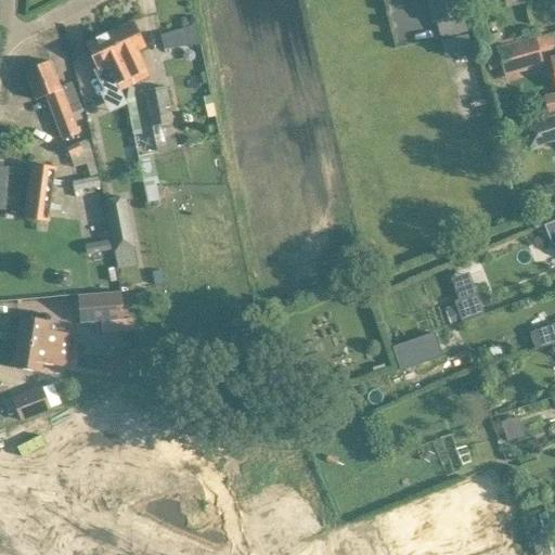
[(428,0),(434,23),(464,15),(460,0),(428,0)]
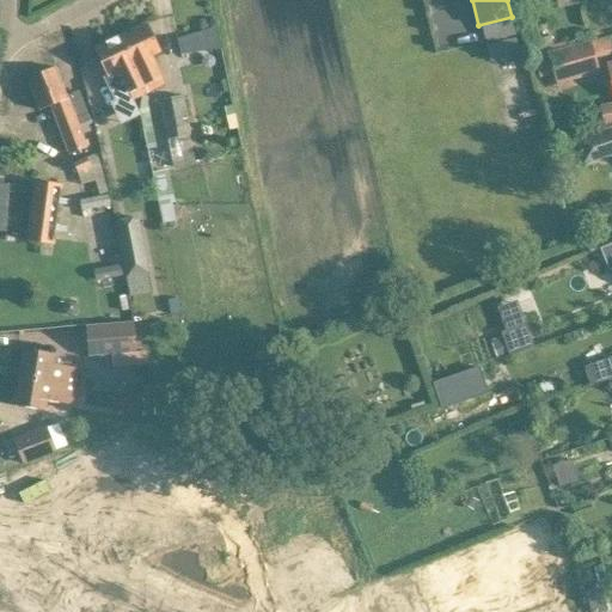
[(147,24),(122,36),(148,92),(165,85),(161,78),(163,78),(152,56),(161,51),(158,46),(147,24)]
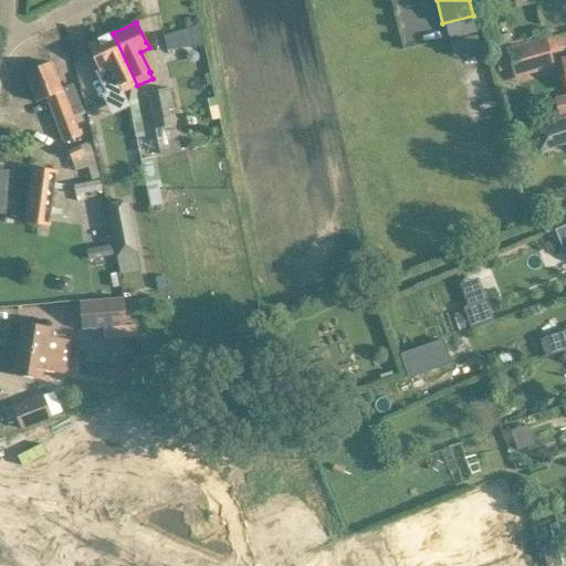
[(171,32),(176,49),(200,42),(196,27),(171,32)]
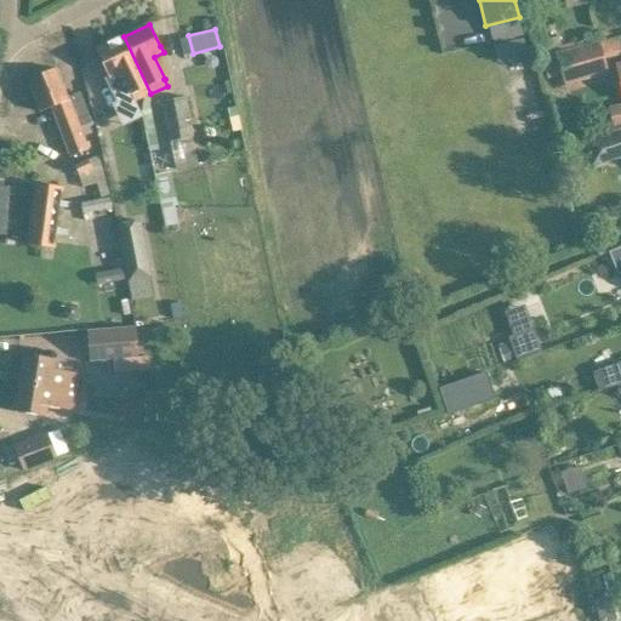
[(124,36),(97,50),(108,72),(110,77),(106,79),(117,102),(131,95),(135,102),(151,93),(124,36)]
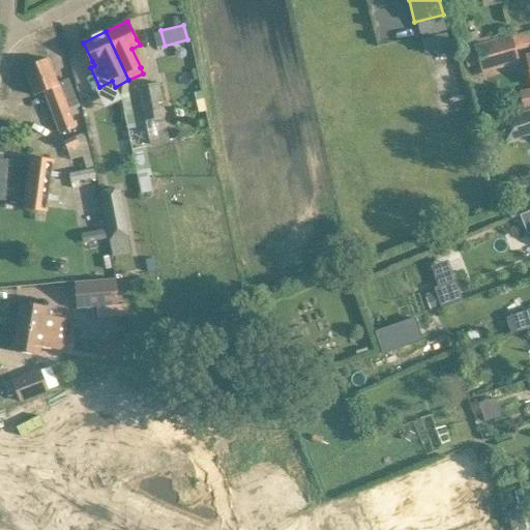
[(529,31),(474,45),(476,50),(479,63),(480,64),(481,69),(482,71),(520,62),(519,61),(516,47),(529,42),(529,31)]
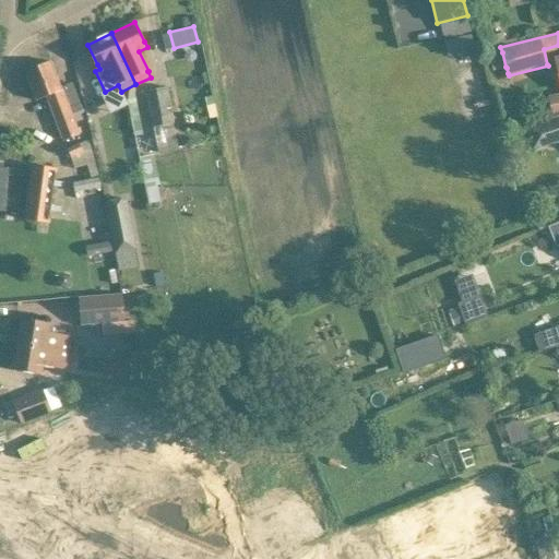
[(471,36),(445,42),(449,57),(475,50),(471,36)]
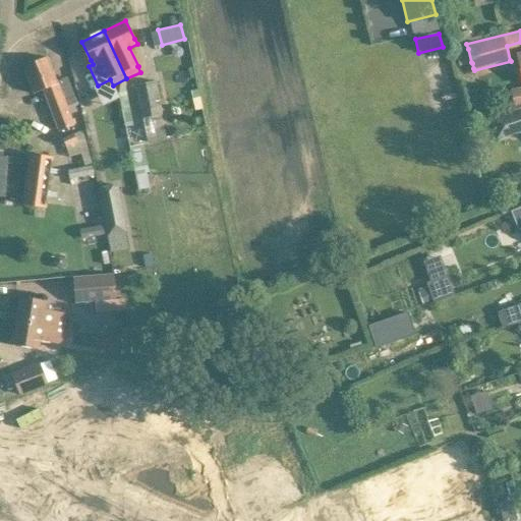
[(23,67),(34,94),(44,91),(60,131),(73,126),(47,58),(23,67)]
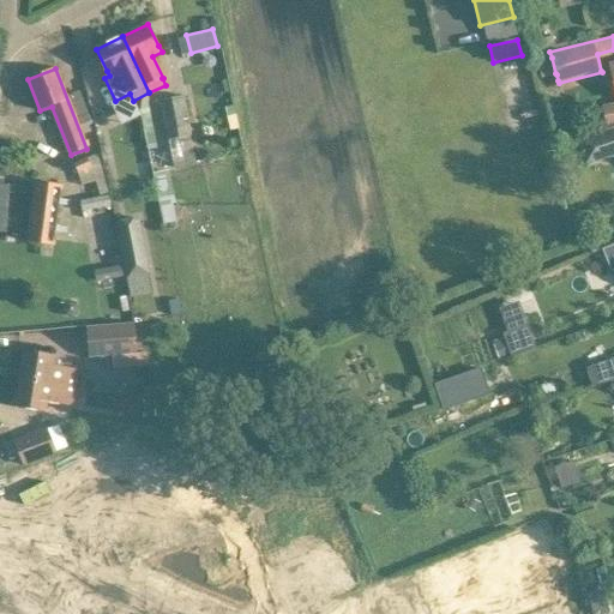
[(162,101),(176,169),(196,164),(181,97),(162,101)]
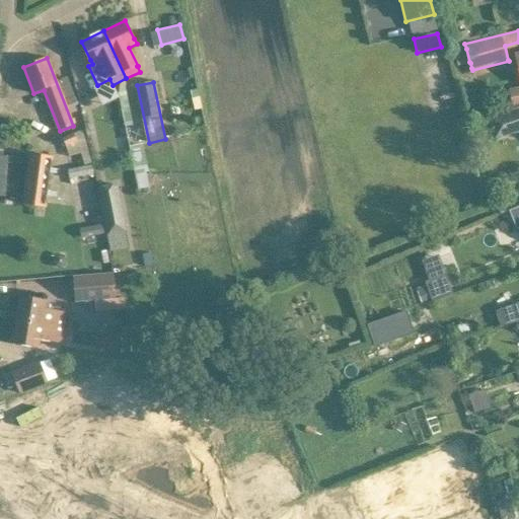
[(518,108),(489,119),(495,140),(518,132),(518,108)]
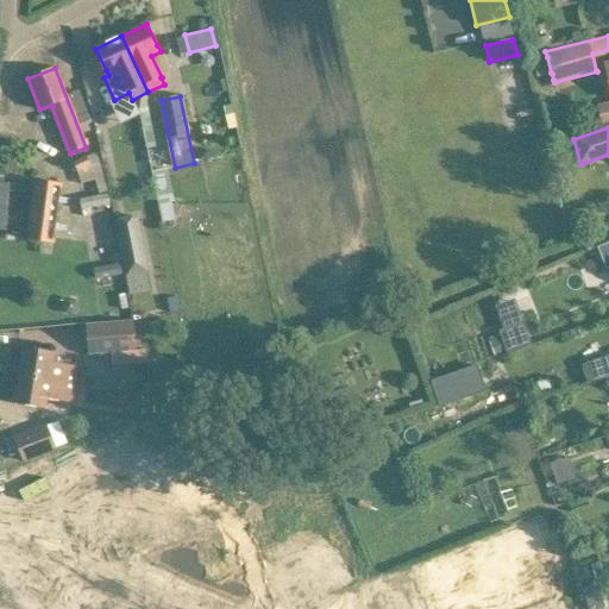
[(94,180),(98,194),(107,190),(95,152),(71,162),(80,183),(94,180)]
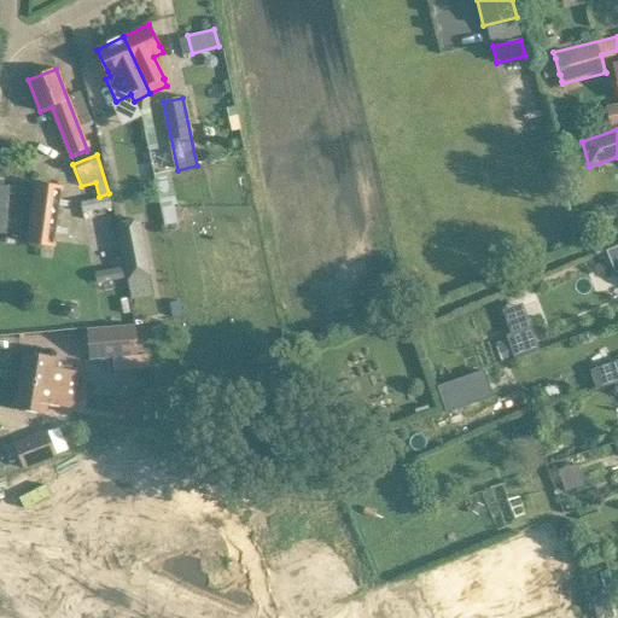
[(29,244),(41,245),(40,258),(53,260),(62,187),(38,184),(29,244)]
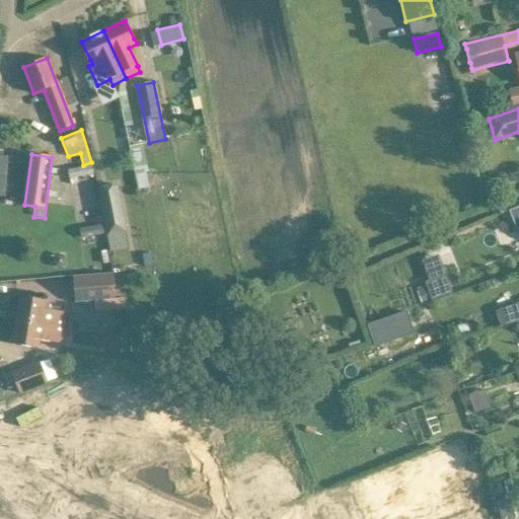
[(91,165),(67,170),(69,178),(93,174),(91,165)]
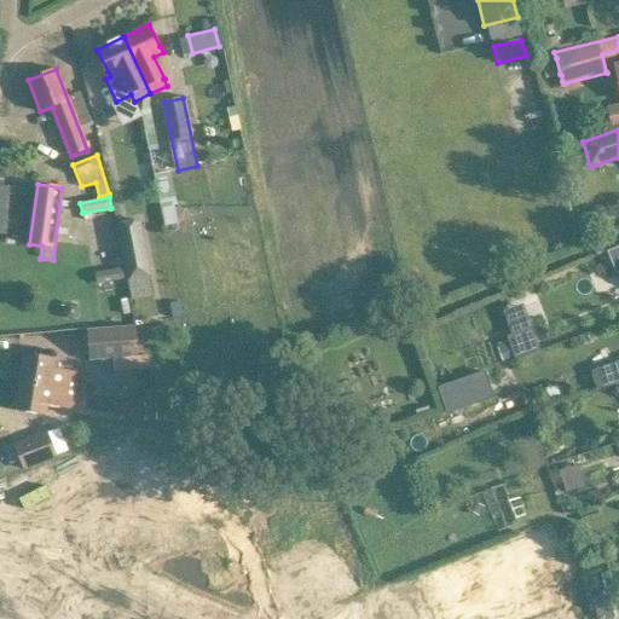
[(583,214),(574,217),(579,237),(589,235),(583,214)]
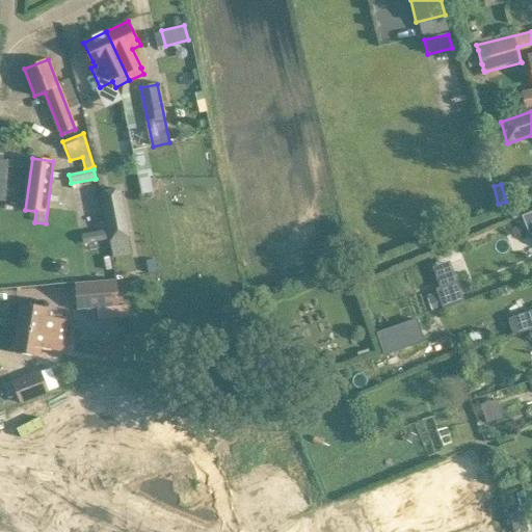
[(129,238),(120,190),(101,193),(110,241),(129,238)]
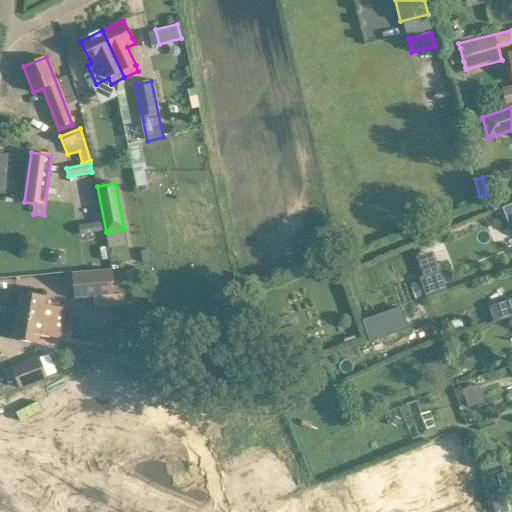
[(511,203),(502,208),(509,226),(511,226),(511,203)]
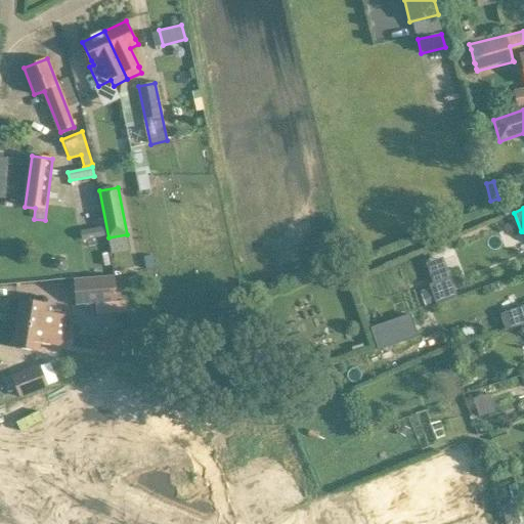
[(105,236),(103,227),(81,231),(82,241),(105,236)]
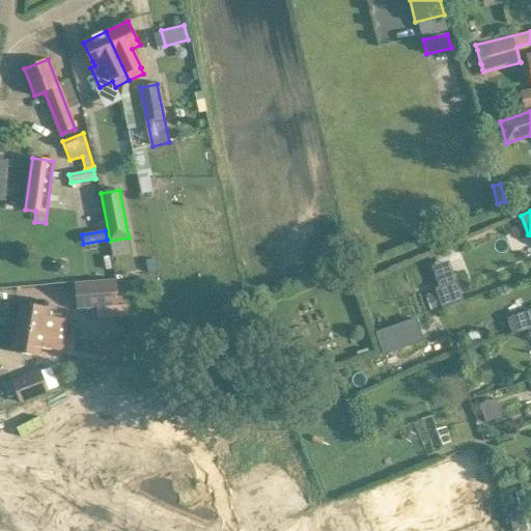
[(56,262),(54,268),(57,273),(61,274),(66,272),(68,267),(65,262),(61,260),(56,262)]
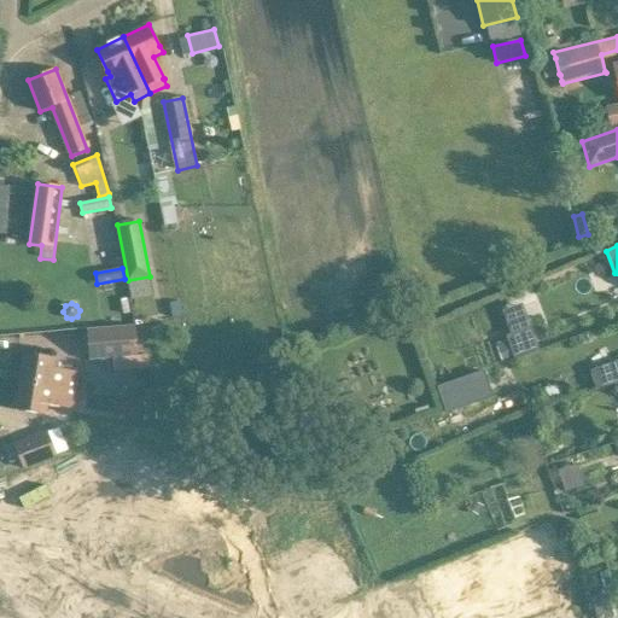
[(86,330),(88,361),(136,357),(134,326),(86,330)]
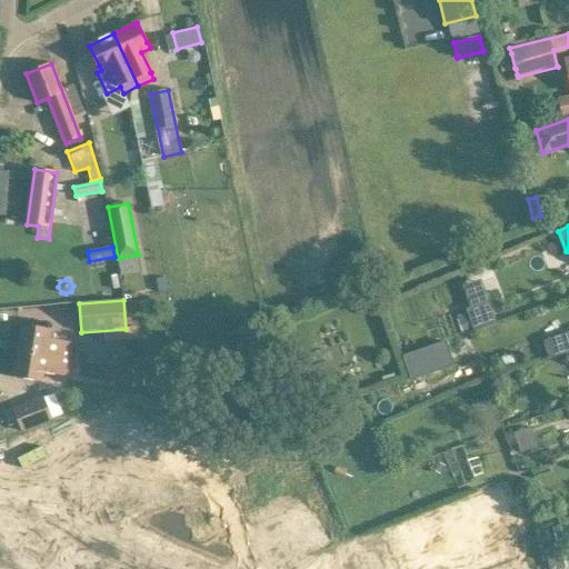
[(489,301),(467,309),(475,330),(496,322),(489,301)]
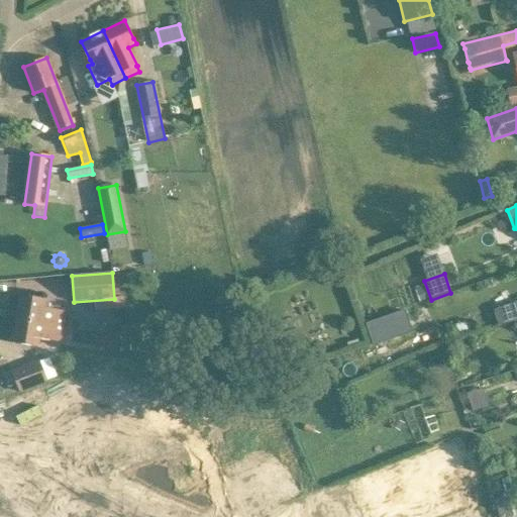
[(425,288),(416,291),(420,301),(429,298),(425,288)]
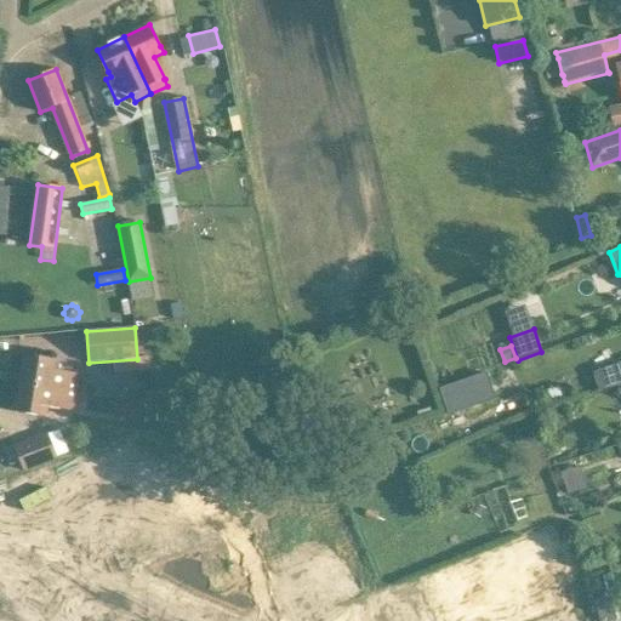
[(24,354),(20,383),(75,392),(78,374),(53,370),(56,359),(24,354)]
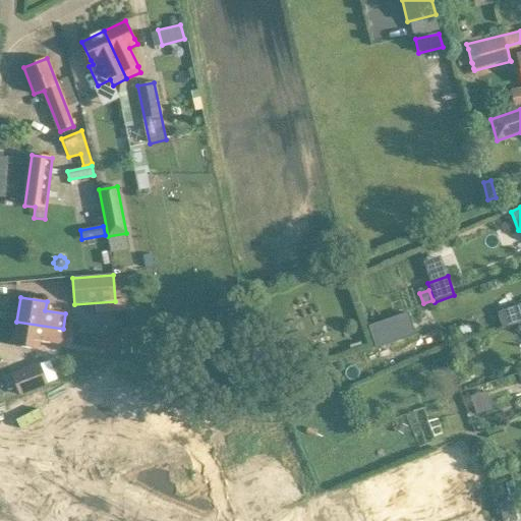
[(520,303),(501,310),(507,327),(520,322),(520,303)]
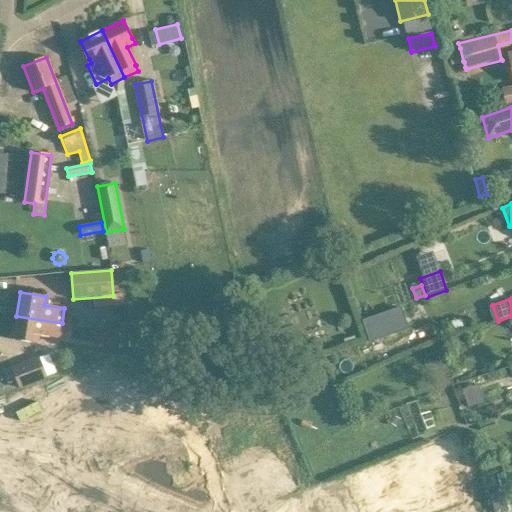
[(398,308),(363,321),(370,341),(405,328),(398,308)]
